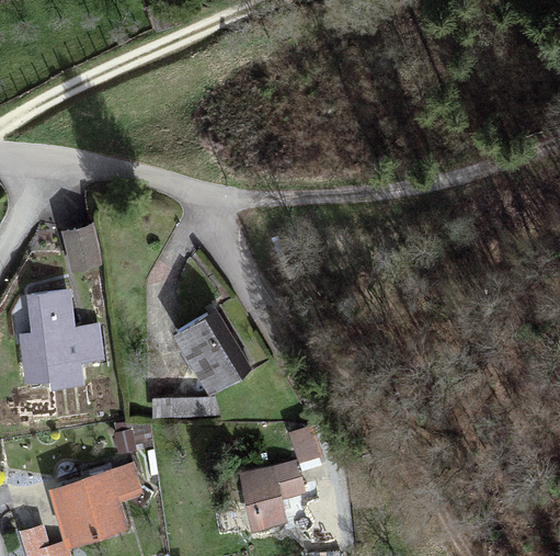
[(94,222),(63,228),(70,272),(102,267),(94,222)]
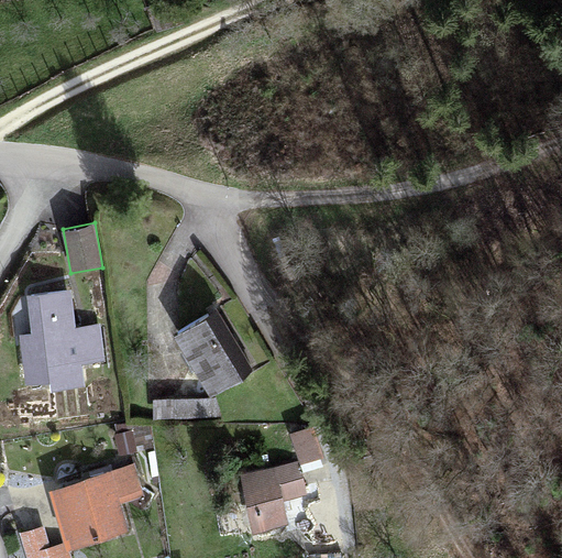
[(68,291),(31,294),(34,331),(20,332),(24,382),(47,380),(48,387),(84,384),(81,363),(103,361),(101,326),(72,328),(68,291)]
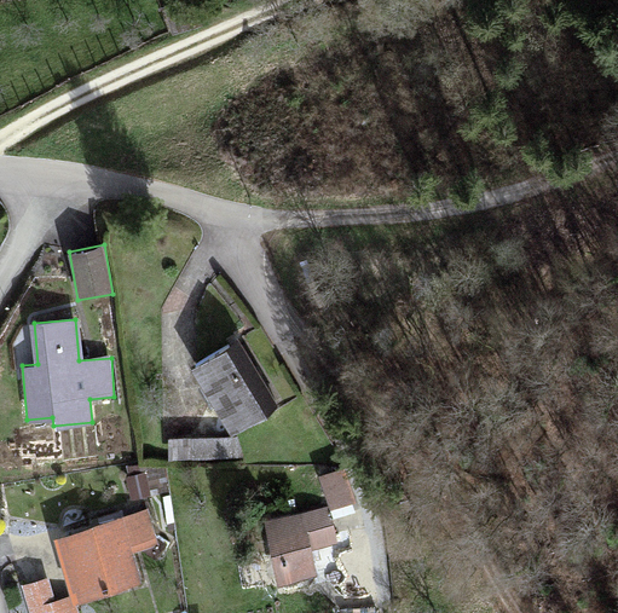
[(238,336),(192,363),(232,433),(278,408),(238,336)]
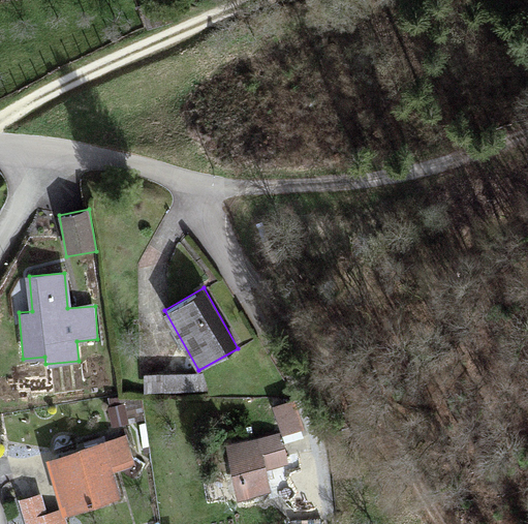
[(205,374),(145,374),(146,394),(205,393),(205,374)]
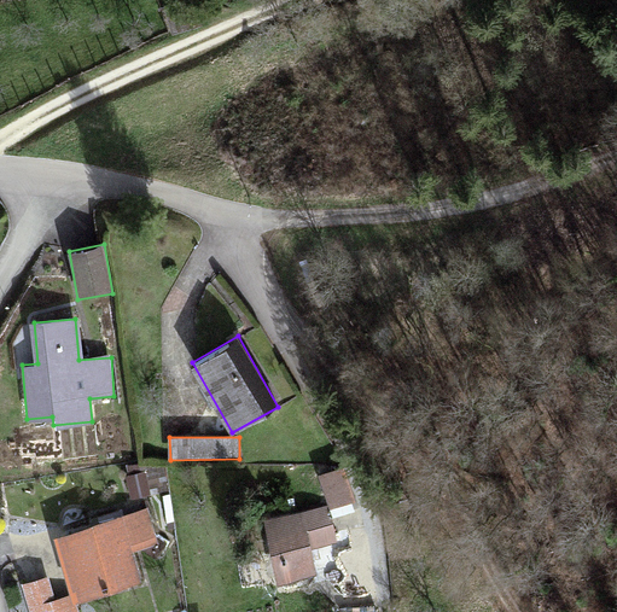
[(321,503),(261,517),(277,582),(316,573),(310,548),(333,543),(325,506),(351,500),(343,466),(314,472),(321,503)]
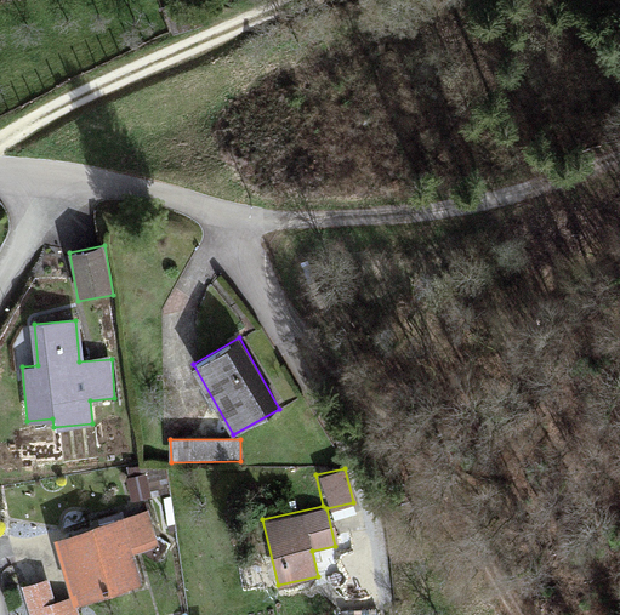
[(148,511),(58,535),(75,601),(142,582),(135,554),(159,548),(148,511)]
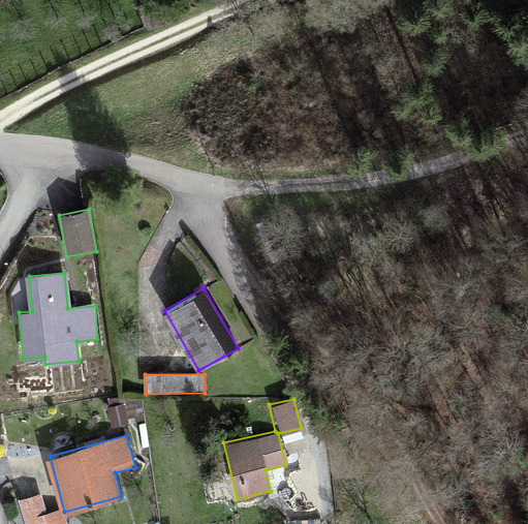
[(40,494),(20,500),(26,523),(67,523),(63,509),(45,514),(40,494)]
